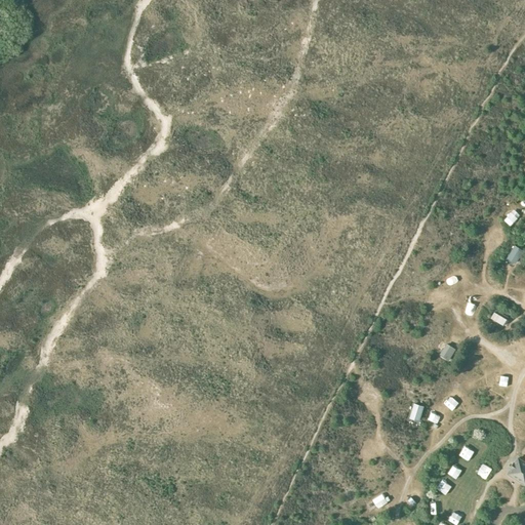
[(513,247),(506,258),(515,264),(522,252),(513,247)]
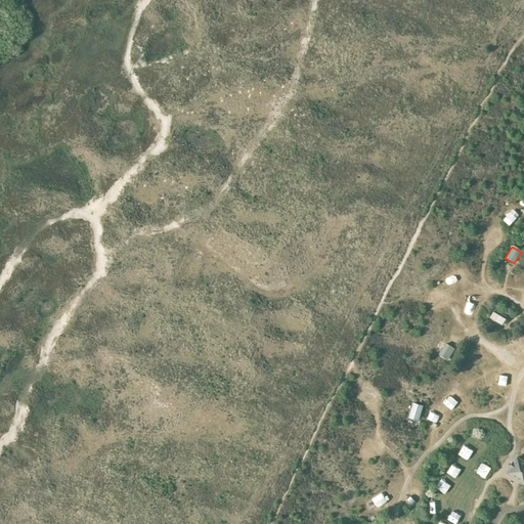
[(493,322),(494,320),(504,325),(509,316),(494,308),(488,319),(493,322)]
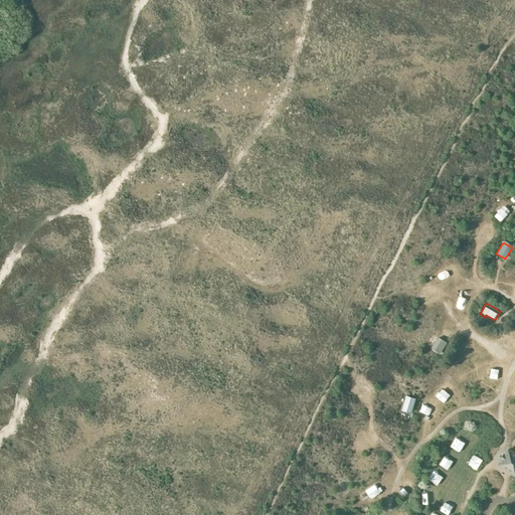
[(438,337),(431,348),(440,353),(447,343),(438,337)]
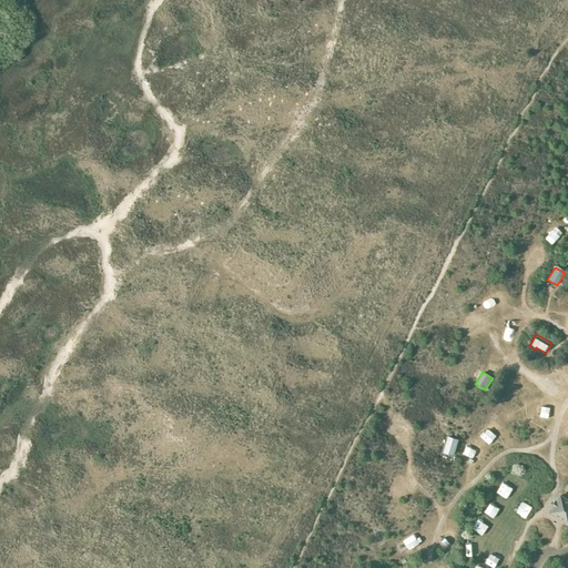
[(447,436),(442,453),(453,456),(458,439),(447,436)]
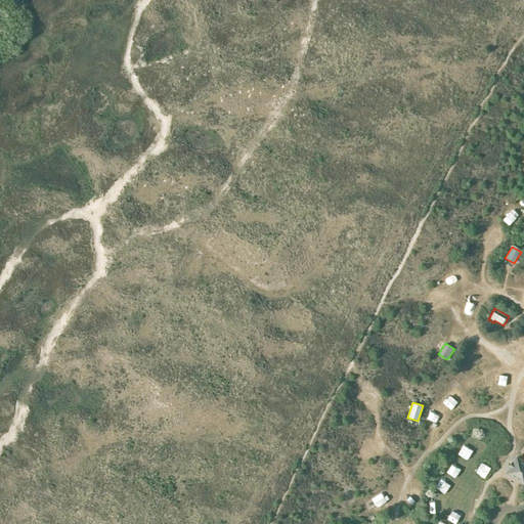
[(523,465),(514,459),(511,464),(510,464),(507,469),(508,469),(505,475),(522,485),(523,481),(523,465)]
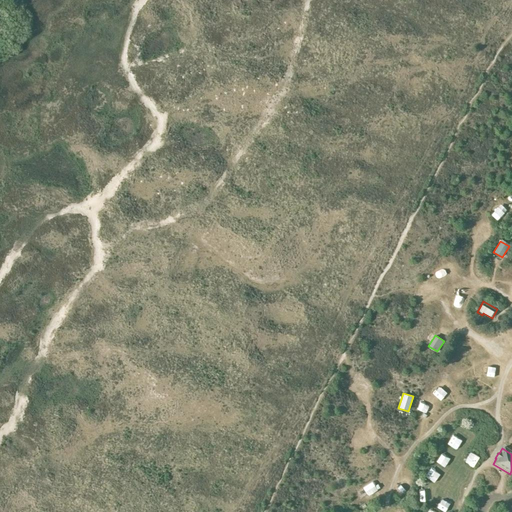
All buildings are outlined.
